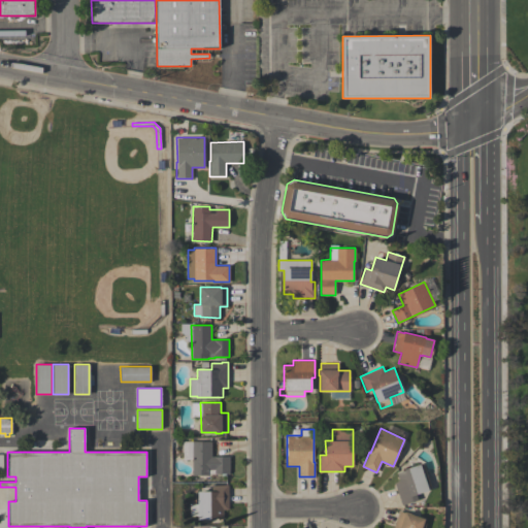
[(192,475),(192,441),(211,441),(211,456),(230,456),(230,473),(209,473),(209,475),(192,475)]
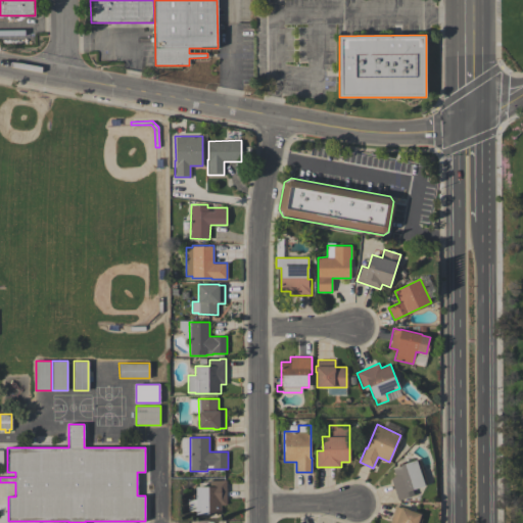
[(392,467),(416,459),(417,461),(419,460),(427,483),(425,484),(425,485),(412,489),(414,494),(398,501),(390,478),(395,476),(392,467)]
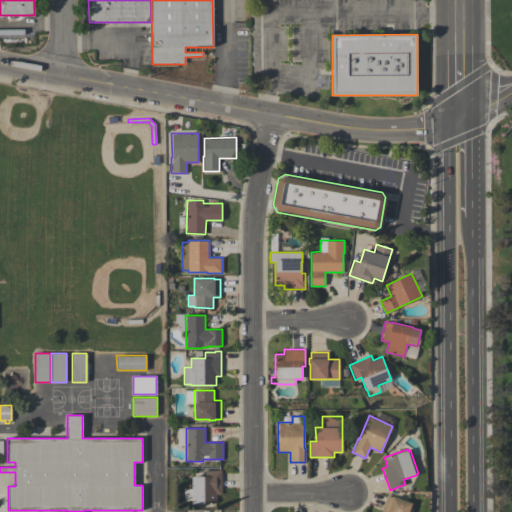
[(221,470),(221,494),(216,494),(216,503),(192,503),(192,500),(184,500),(183,488),(192,488),(192,476),(205,476),(205,470),(221,470)]
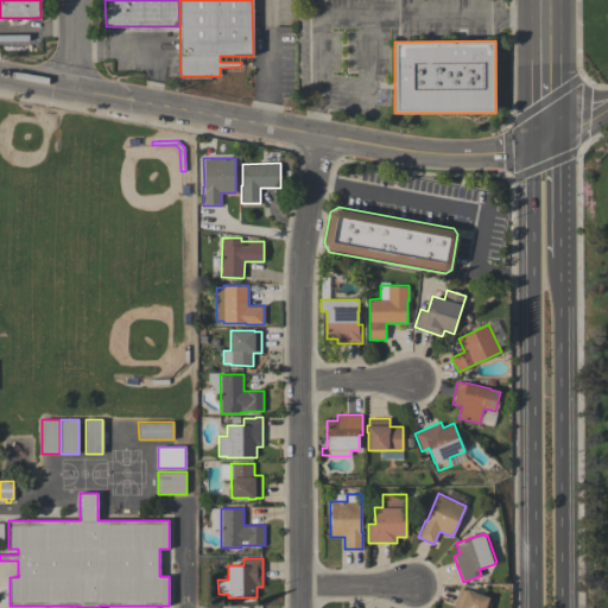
[(453,607),(460,588),(466,590),(467,589),(473,590),(473,591),(489,597),(486,607),(453,607)]
